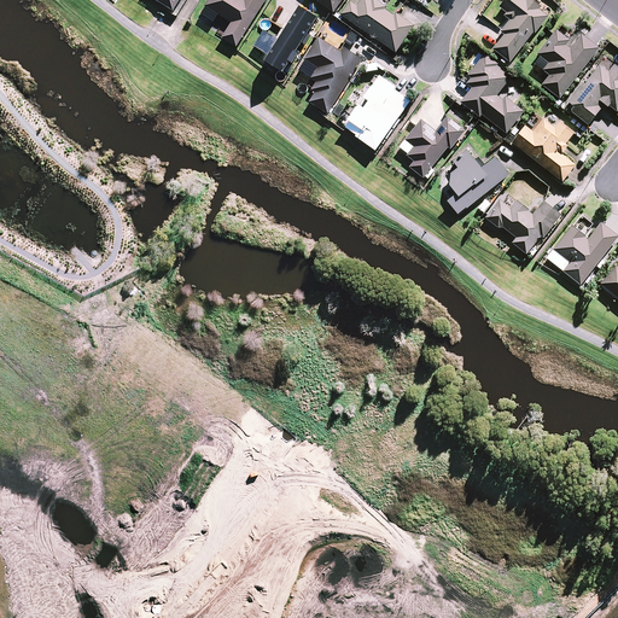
[(268,0),(213,0),(210,5),(235,21),(226,36),(242,46),(268,0)]
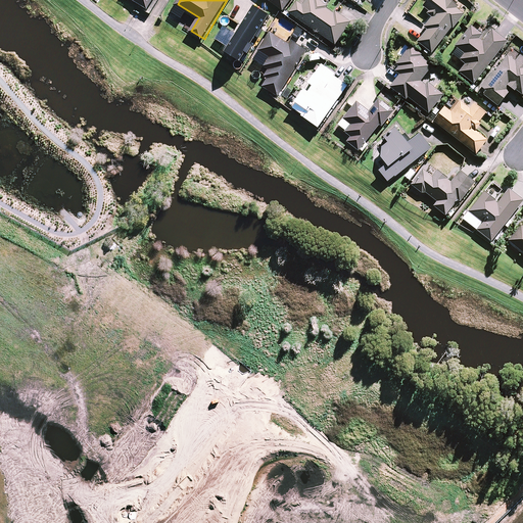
[(273,0),(285,8),(290,0),(273,0)]
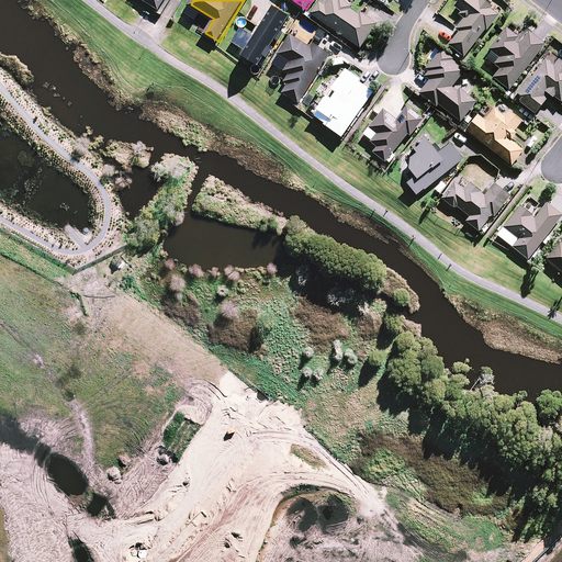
[(375,22),(344,0),(332,0),(328,6),(322,1),(313,14),(359,46),(375,22)]
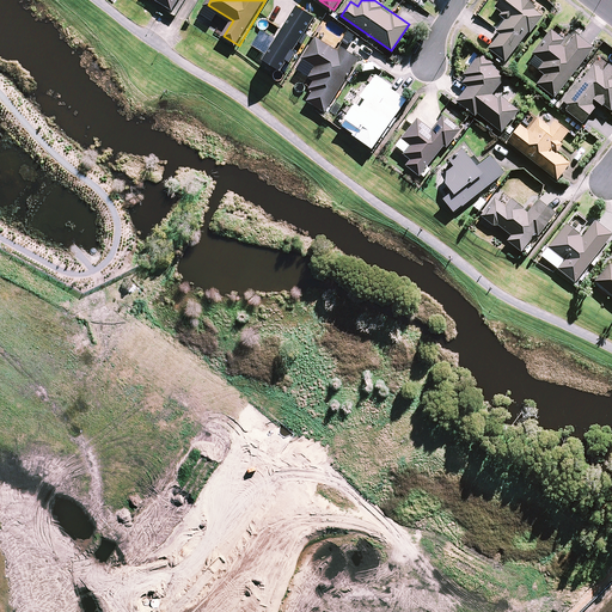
[(534,4),(530,0),(496,0),(493,5),(507,17),(496,28),(501,32),(488,47),(503,60),(540,16),(531,7),(534,4)]
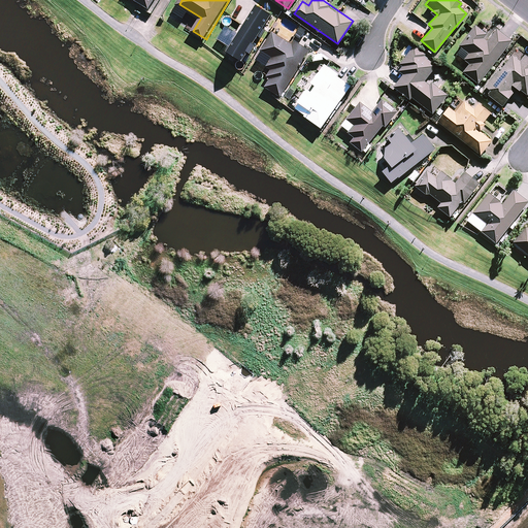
[(228,55),(239,62),(274,10),(262,3),(228,55)]
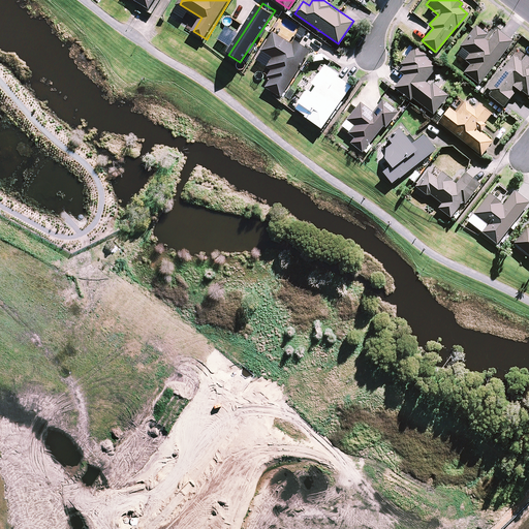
[(490,35),(476,25),(460,45),(469,53),(464,59),(470,63),(464,71),(477,83),(511,40),(496,28),(490,35)]
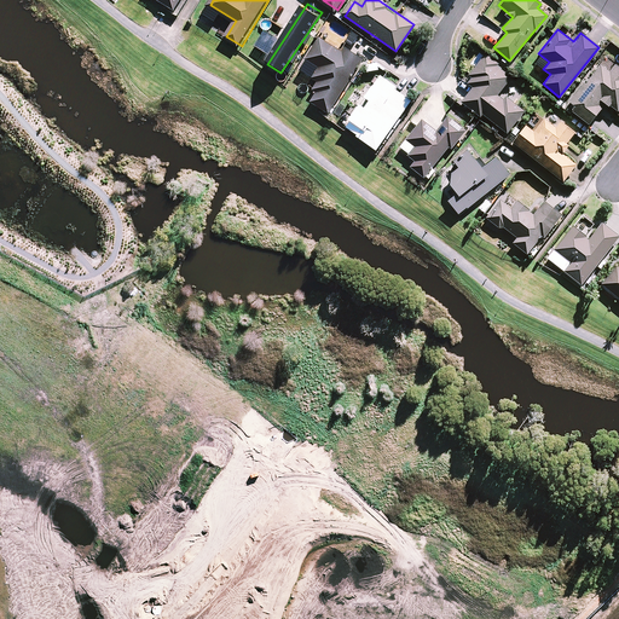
[(339,50),(320,39),(307,61),(318,67),(312,76),(316,80),(311,87),(316,90),(308,100),(327,111),(360,58),(341,45),(339,50)]
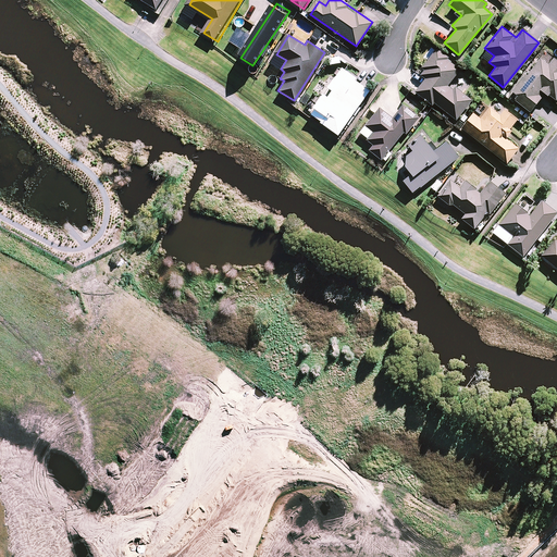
[(425,76),(415,90),(433,103),(434,102),(455,119),(471,99),(449,82),(460,66),(436,47),(418,70),(425,76)]
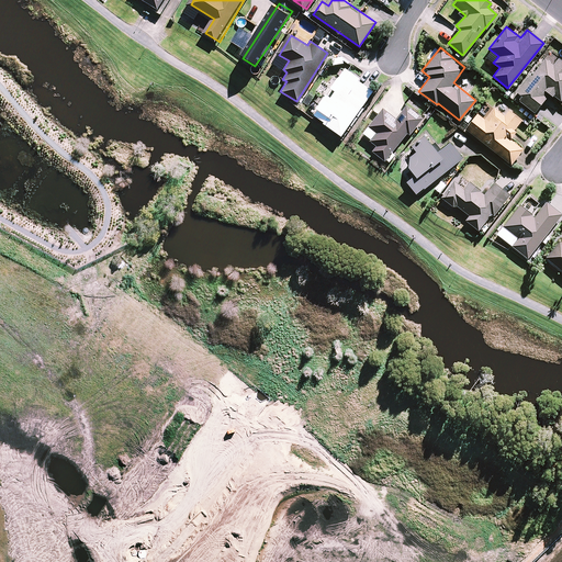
[(561,60),(558,58),(553,64),(546,57),(514,93),(534,111),(549,93),(558,101),(561,96),(561,60)]
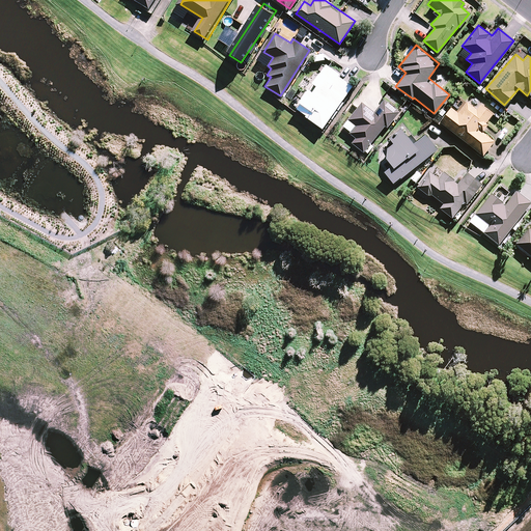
[(338,73),(325,62),(310,81),(314,84),(310,89),(305,86),(296,99),(308,108),(303,114),(320,128),(353,85),(337,74),(338,73)]
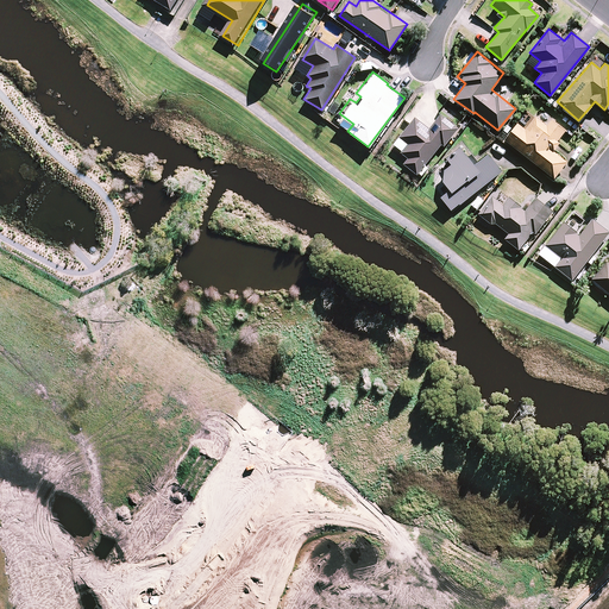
[(546,124),(535,115),(525,129),(516,121),(503,138),(553,177),(566,161),(550,149),(566,127),(552,117),(546,124)]
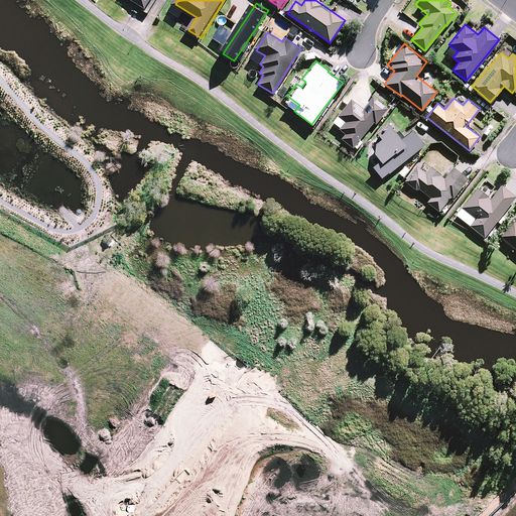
[(341,137),(356,148),(359,150),(364,142),(359,139),(368,129),(373,121),(377,124),(387,110),(380,105),(372,99),(364,109),(351,100),(339,116),(345,120),(338,128),(344,133),(341,137)]
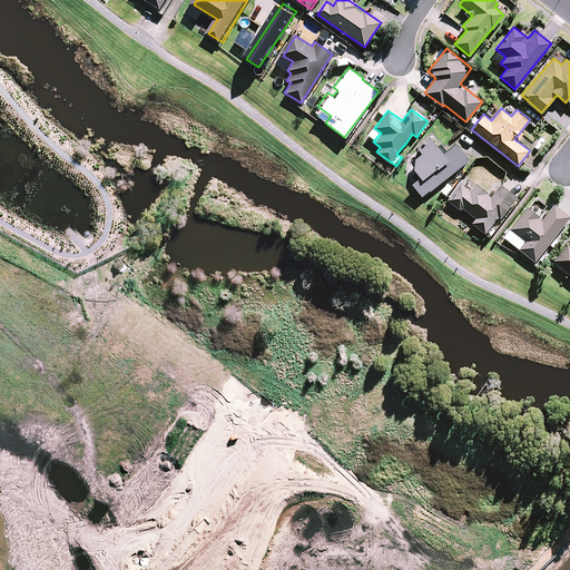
[(410,179),(422,195),(470,159),(455,141),(441,153),(430,138),(408,155),(420,170),(410,179)]
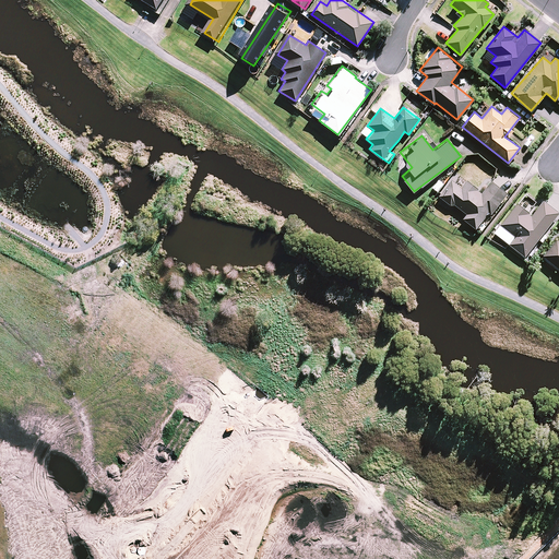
[(462,216),(476,227),(504,191),(490,180),(480,193),(459,177),(455,182),(453,180),(440,197),(451,205),(453,204),(464,213),(462,216)]
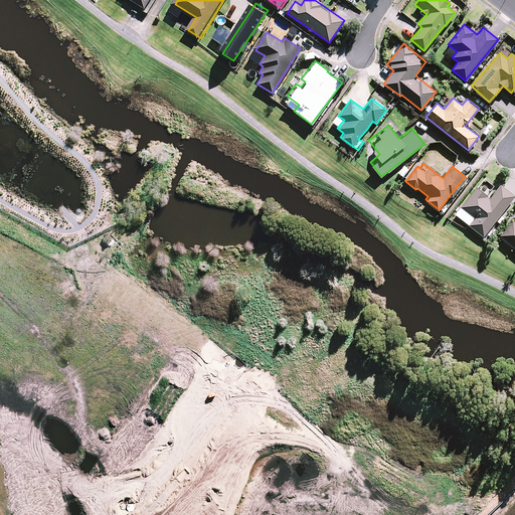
[(514,196),(500,185),(490,198),(475,186),(454,213),(483,235),(514,196)]
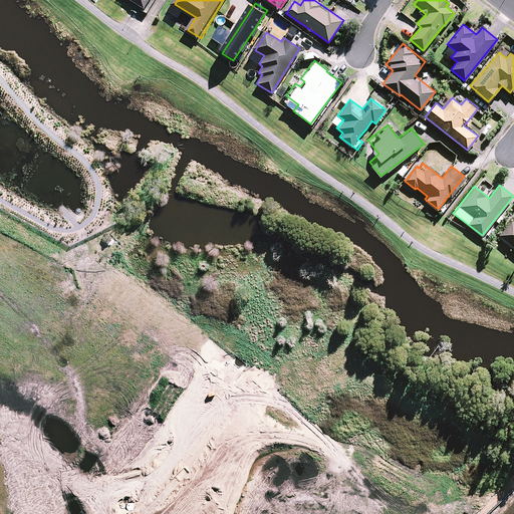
[(513,217),(499,234),(513,247),(513,217)]
